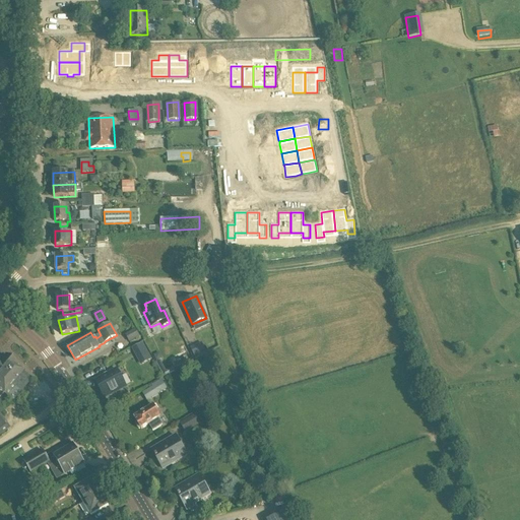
[(125,334),(129,342),(139,336),(135,329),(125,334)]
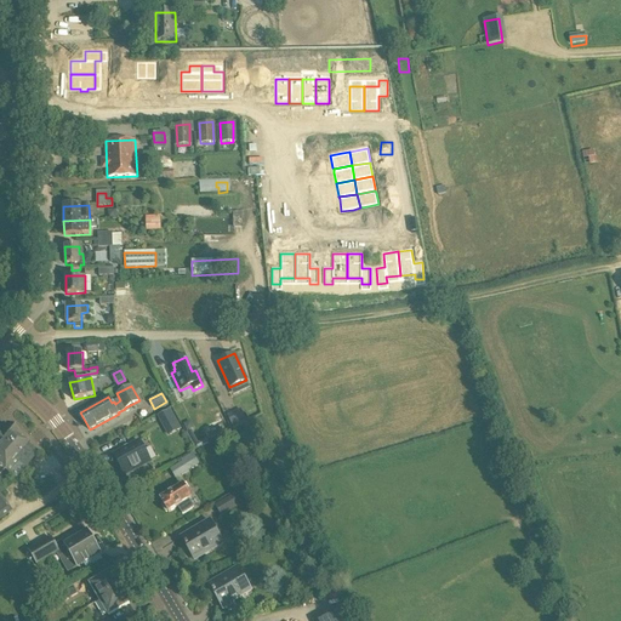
[(159,417),(165,429),(176,422),(170,411),(159,417)]
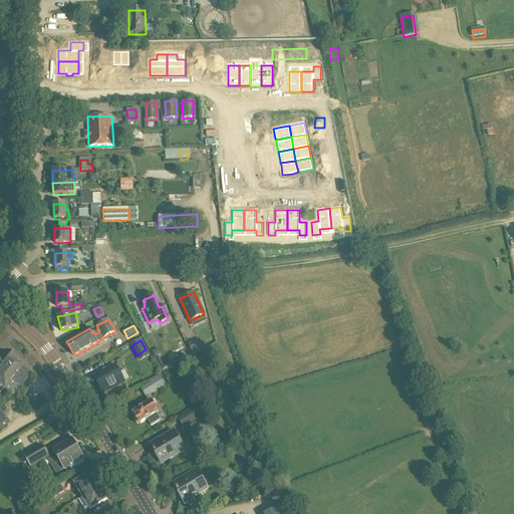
[(204,348),(201,342),(195,344),(199,351),(204,348)]
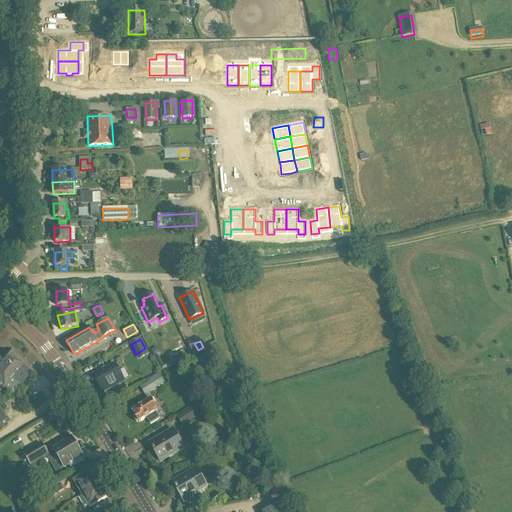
[(5,350),(0,356),(0,392),(2,394),(12,382),(6,377),(19,362),(5,350)]
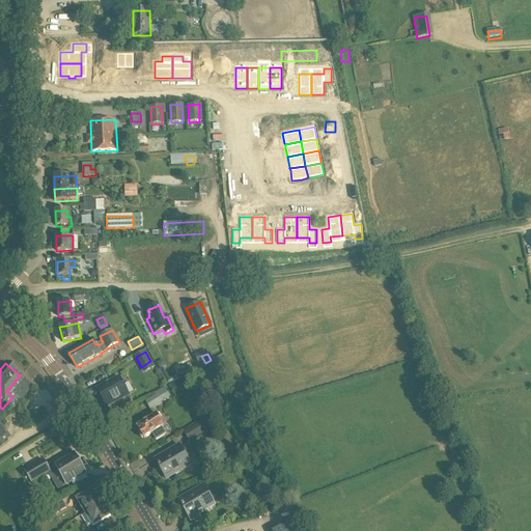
[(118,376),(96,388),(106,406),(128,394),(118,376)]
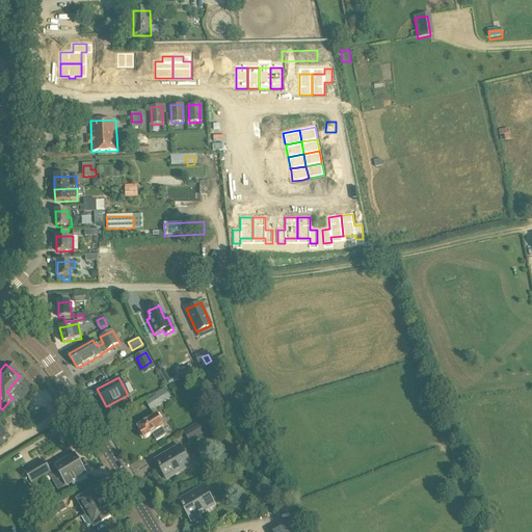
[(143,391),(154,383),(151,379),(140,386),(143,391)]
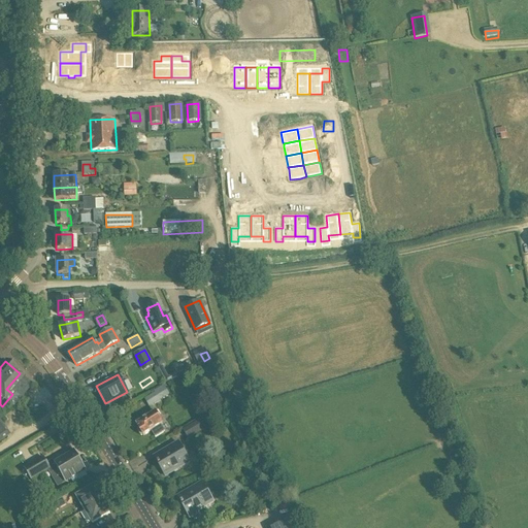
[(144,399),(149,405),(150,406),(169,395),(163,386),(152,393),(153,395),(144,399)]
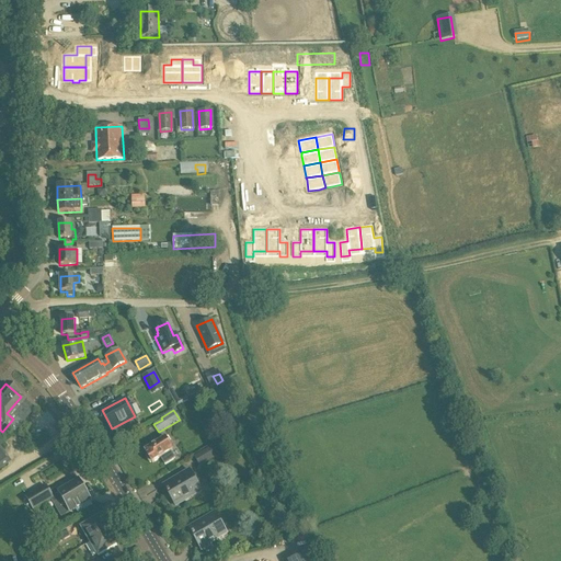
[(149,418),(140,422),(145,431),(153,425),(149,418)]
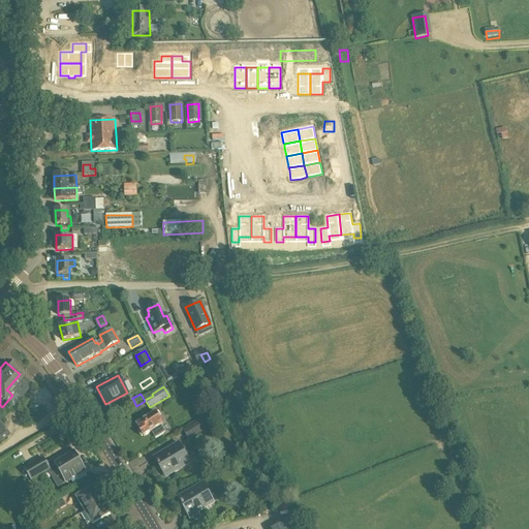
[(28,404),(19,410),(30,426),(38,419),(39,421),(43,417),(43,416),(51,412),(39,396),(32,401),(31,400),(28,403),(28,404)]
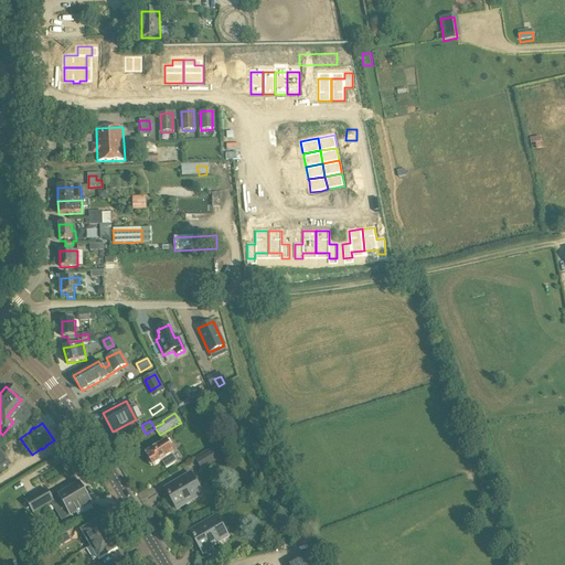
[(167,441),(146,455),(149,459),(148,461),(150,466),(153,467),(162,461),(167,468),(177,461),(172,456),(174,455),(167,441)]
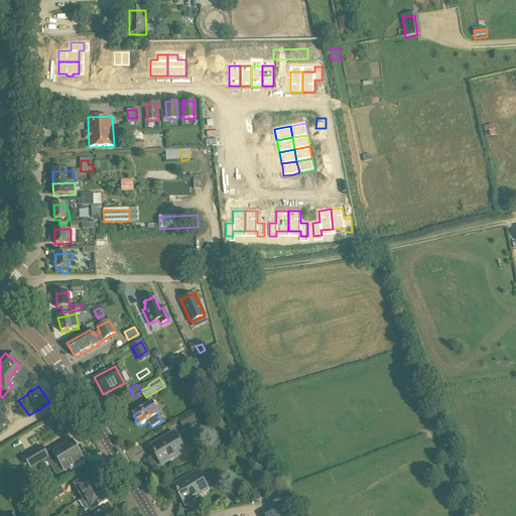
[(178,420),(183,430),(205,417),(199,406),(192,409),(194,411),(178,420)]
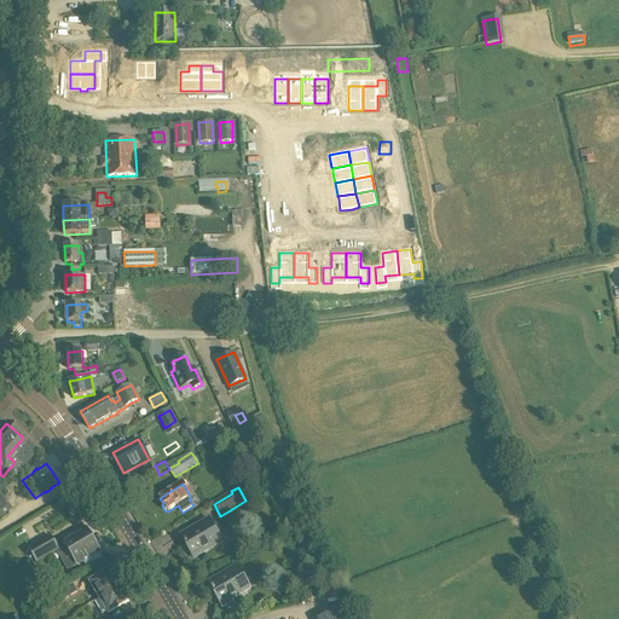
[(7,499),(0,503),(0,505),(3,510),(11,504),(7,499)]
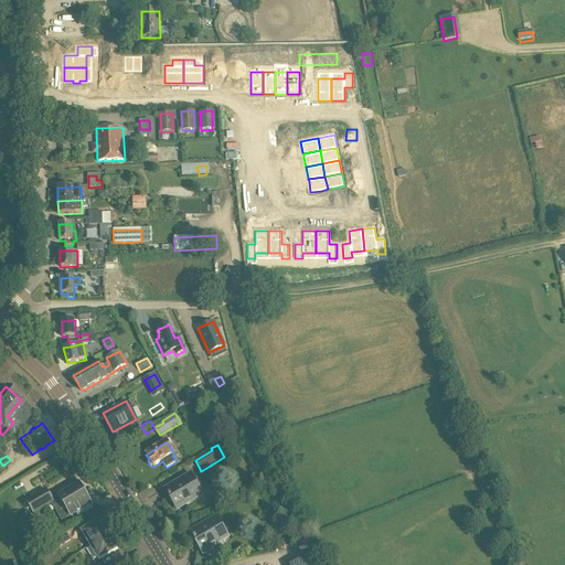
[(10,460),(2,466),(4,470),(12,466),(10,460)]
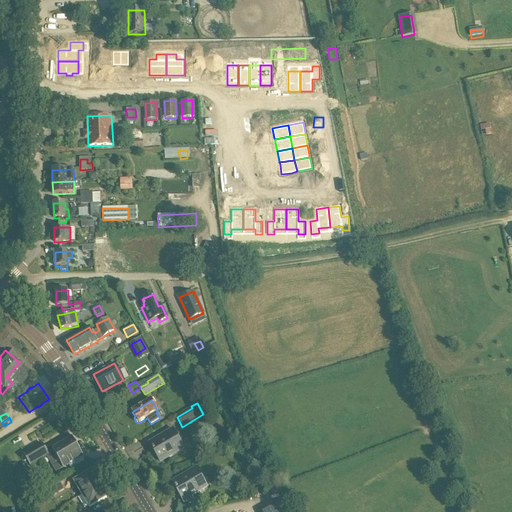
[(14,426),(11,422),(4,426),(7,430),(14,426)]
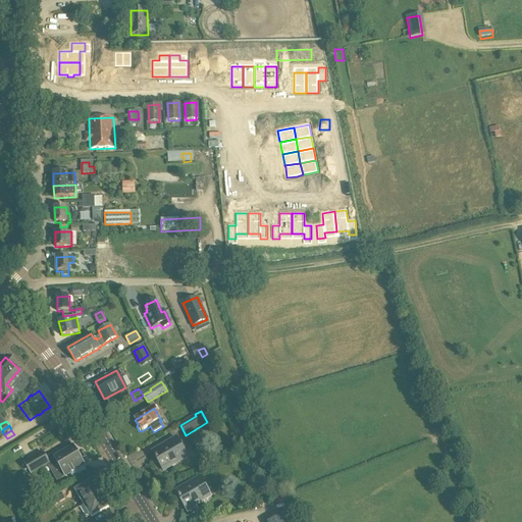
[(17,438),(14,434),(7,438),(10,444),(17,438)]
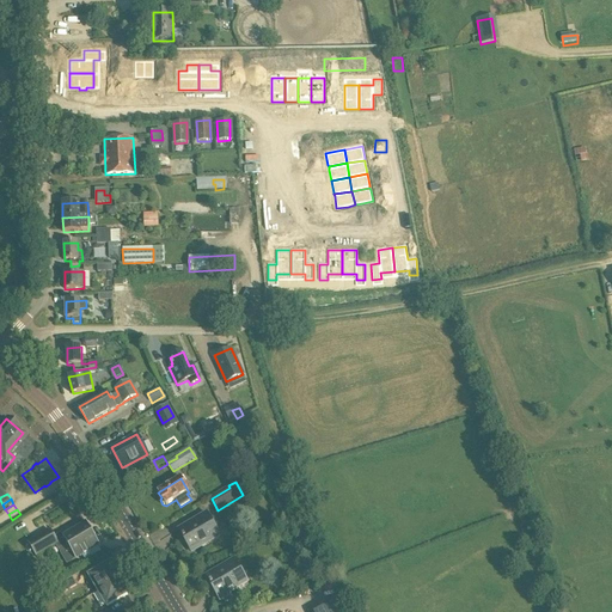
[(178,531),(183,539),(190,550),(199,544),(201,548),(220,536),(207,513),(178,531)]
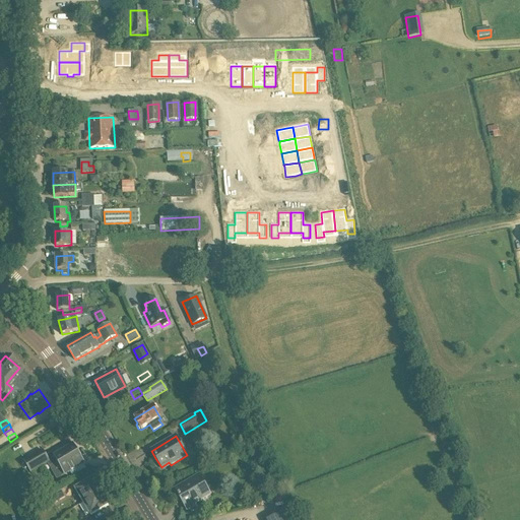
[(31,473),(47,464),(49,466),(57,479),(61,477),(64,475),(65,476),(84,464),(73,445),(54,456),(53,453),(47,457),(43,451),(24,462),(31,473)]
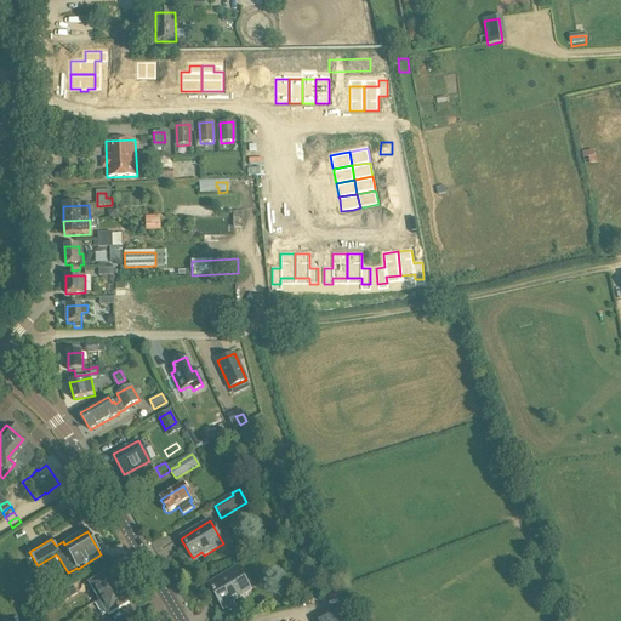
[(209,585),(222,608),(251,591),(238,568),(209,585)]
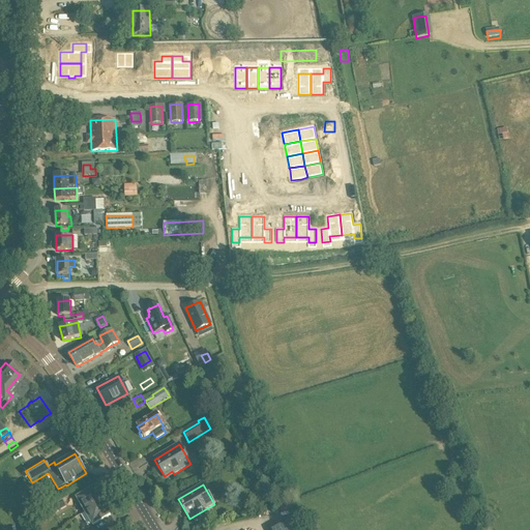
[(85,512),(102,501),(94,489),(77,499),(85,512)]
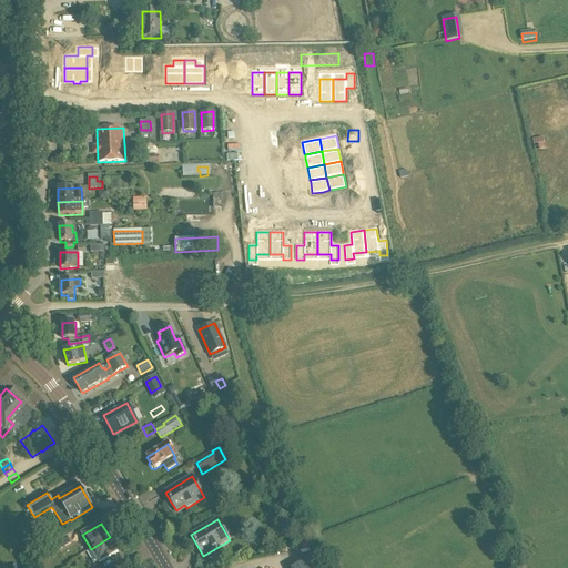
[(58,551),(71,544),(67,537),(53,545),(58,551)]
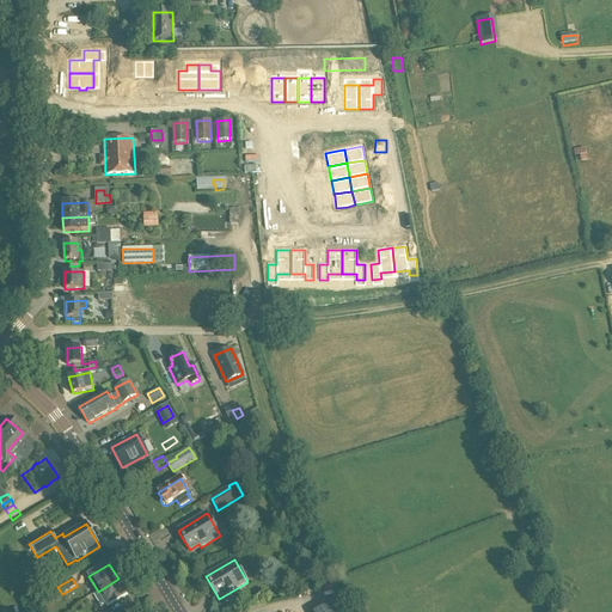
[(118,579),(98,592),(106,607),(128,594),(118,579)]
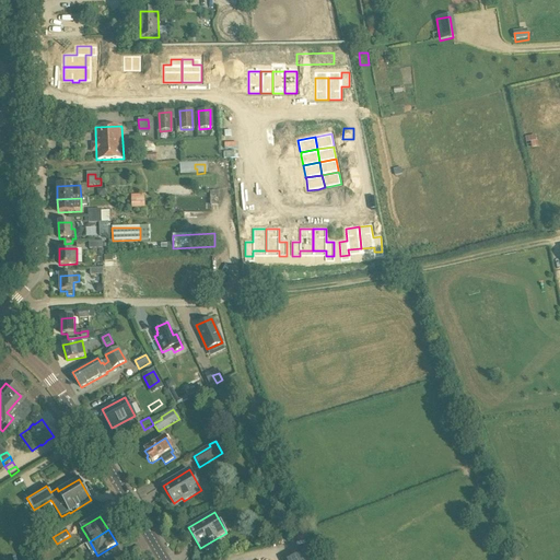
[(0,541),(0,549),(8,545),(9,544),(7,540),(1,544),(0,541)]
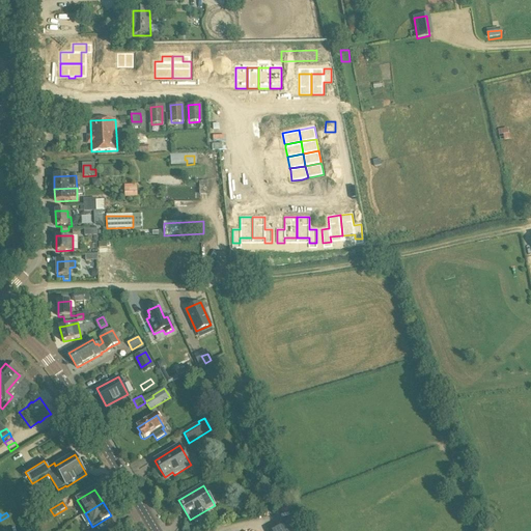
[(7,516),(0,521),(0,530),(8,530),(14,528),(7,516)]
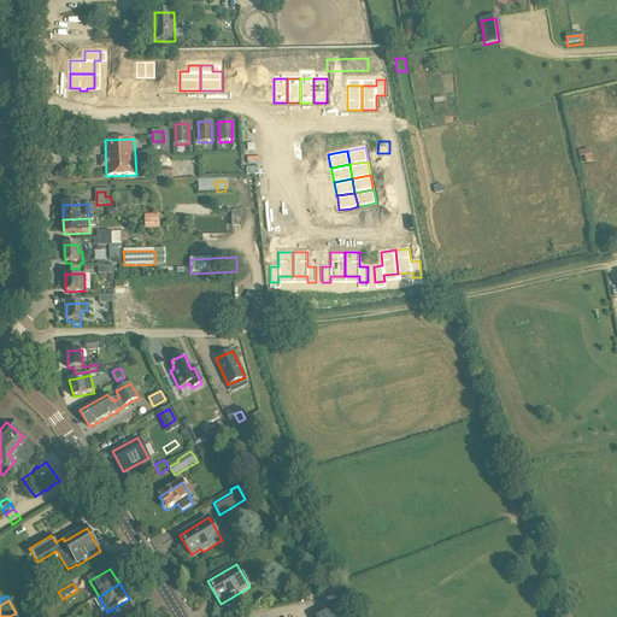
[(344,616),(338,604),(312,616),(344,616)]
